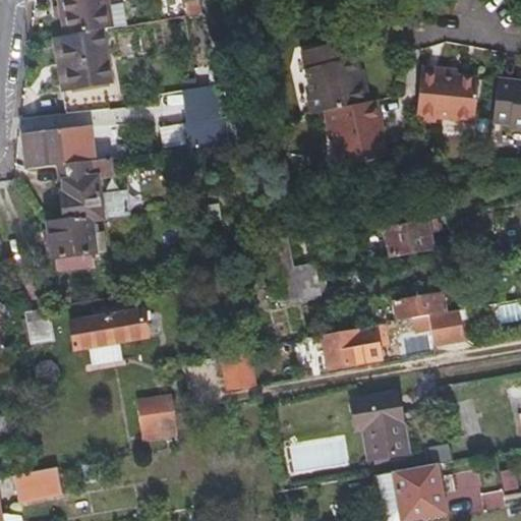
[(107,1),(106,0),(58,0),(60,8),(107,1)]
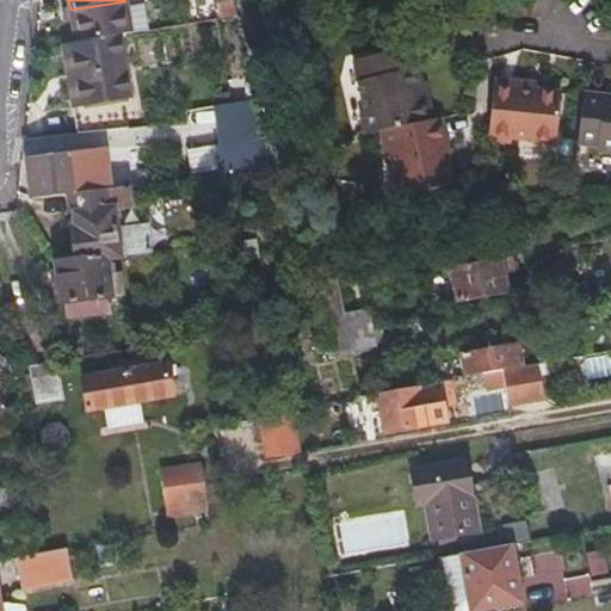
[(75,44),(117,38),(131,36),(125,1),(71,10),(75,44)]
